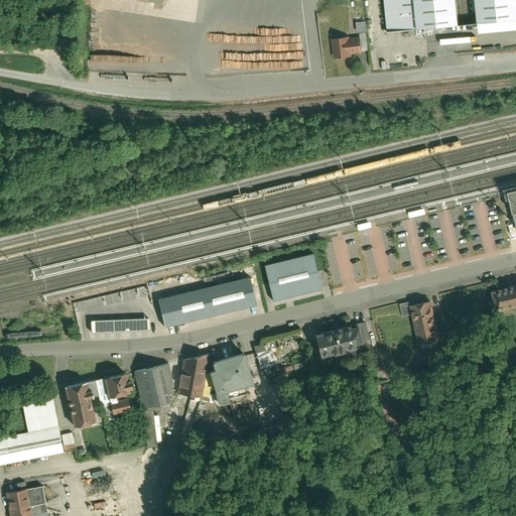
[(414,26),(458,21),(455,0),(382,0),(383,10),(412,7),(414,26)]
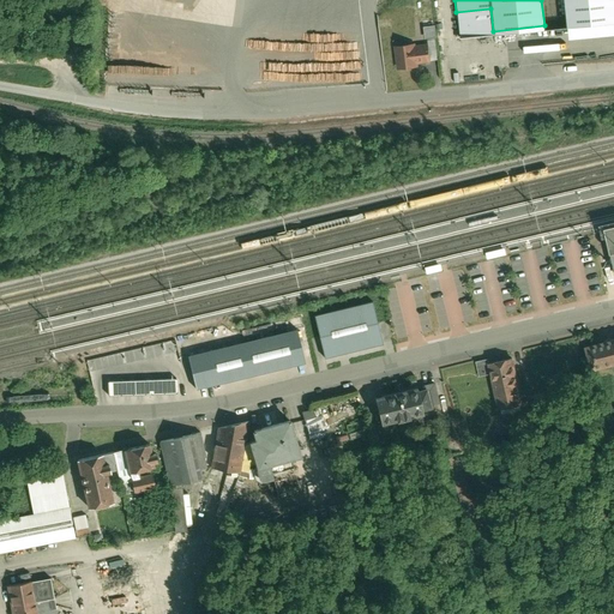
[(613,0),(554,0),(557,24),(566,24),(567,37),(613,31),(613,0)]
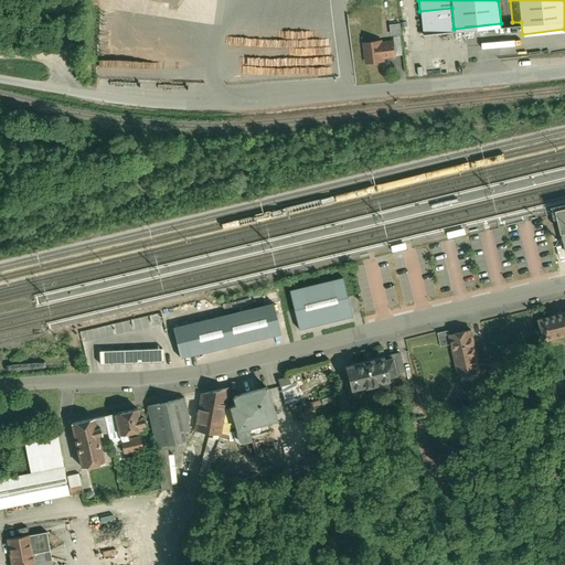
[(360,42),(364,64),(384,61),(384,59),(395,56),(393,40),(381,41),(381,39),(360,42)]
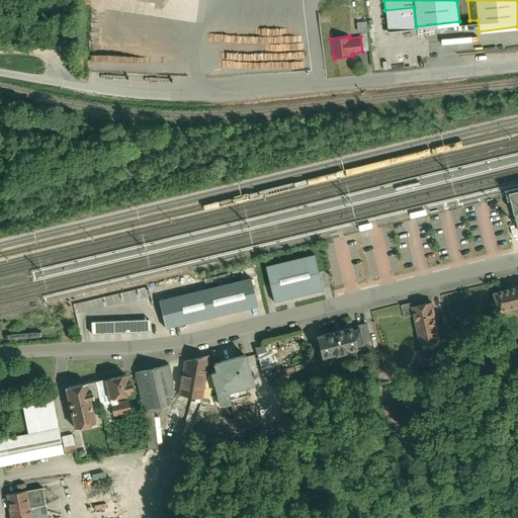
[(397,187),(398,190),(421,185),(420,182),(397,187)]
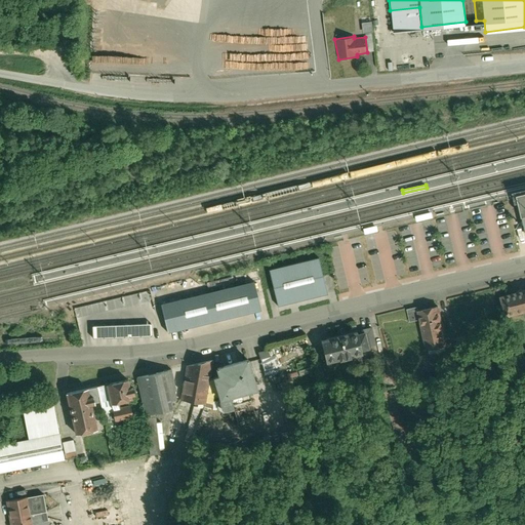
[(432,212),(415,215),(417,221),(433,217),(432,212)]
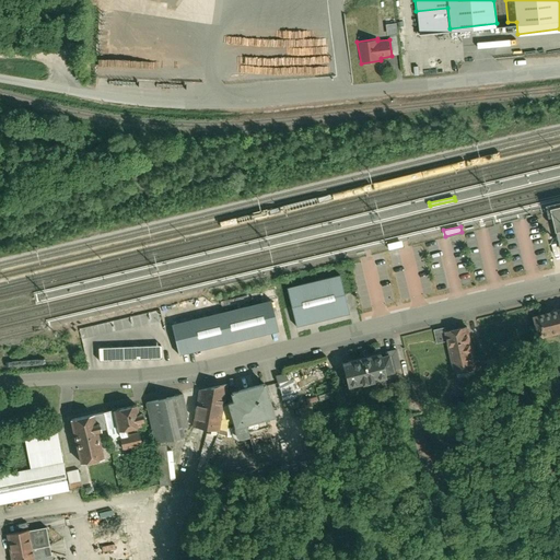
[(403,246),(401,241),(387,244),(388,251),(403,246)]
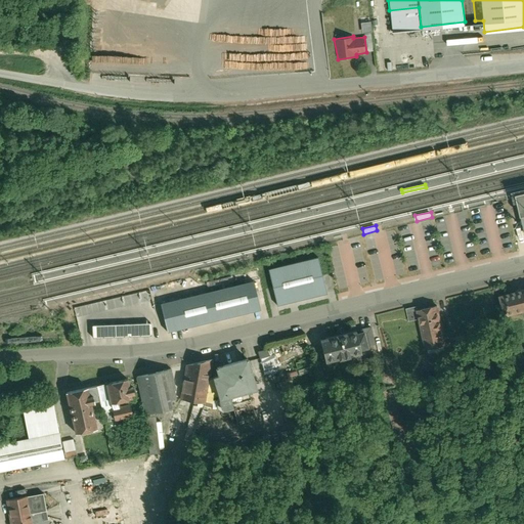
[(276,305),(326,294),(317,257),(267,268),(272,288),(276,305)]
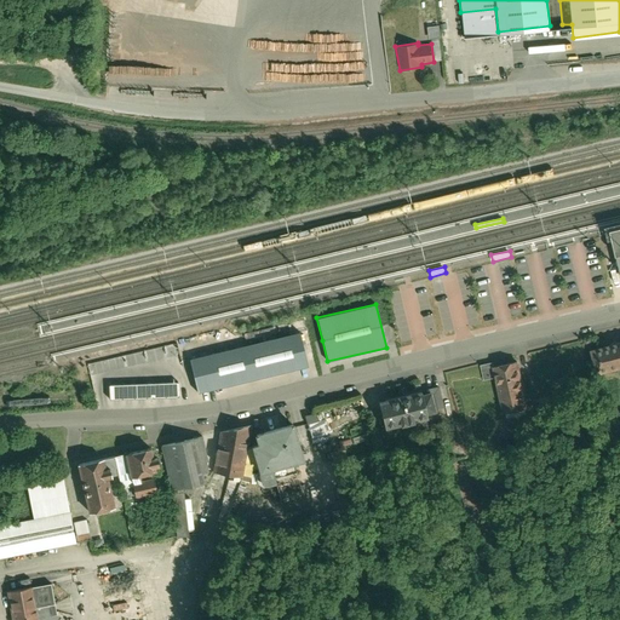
[(308,366),(299,332),(190,359),(199,392),(308,366)]
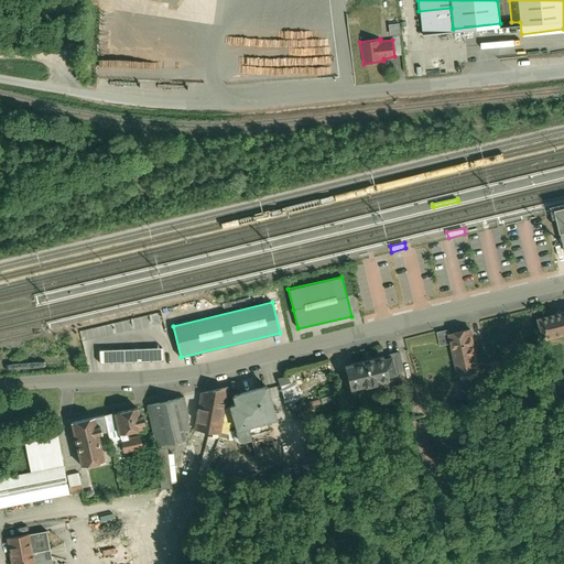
[(563,333),(563,304),(535,312),(541,339),(563,333)]
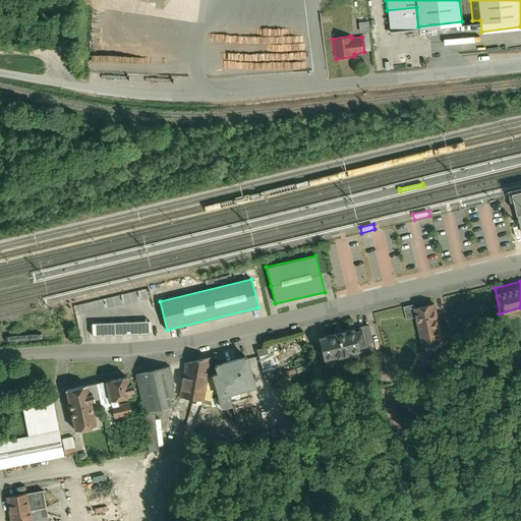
[(435,302),(413,307),(412,304),(403,306),(405,320),(415,317),(421,348),(444,344),(435,302)]
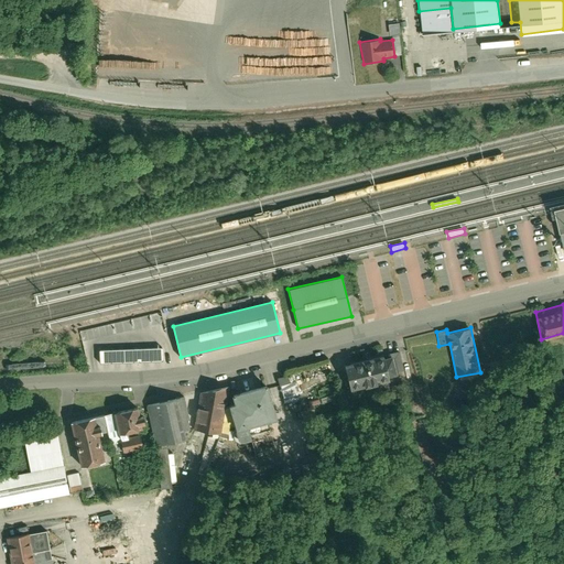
[(161,346),(98,349),(99,361),(161,358),(161,346)]
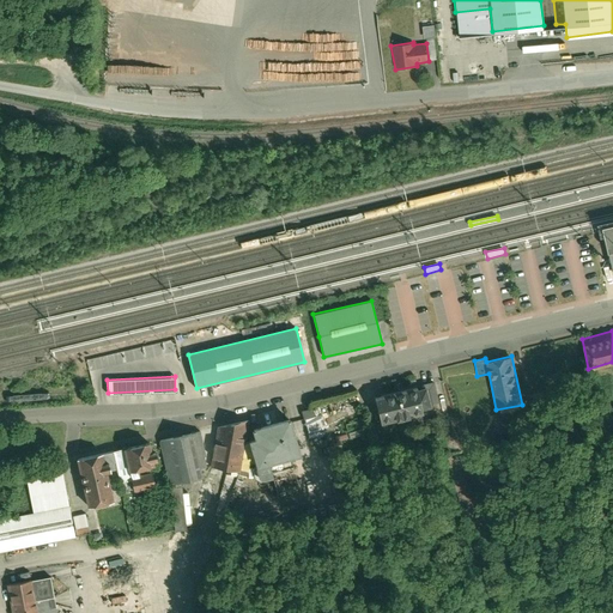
[(418,388),(374,399),(380,426),(424,417),(418,388)]
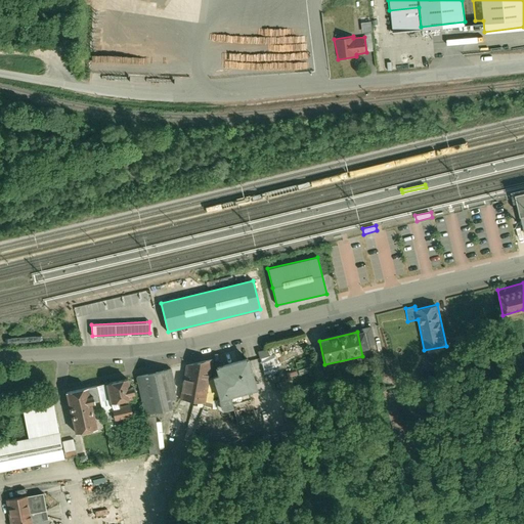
[(259,350),(262,367),(275,365),(273,348),(259,350)]
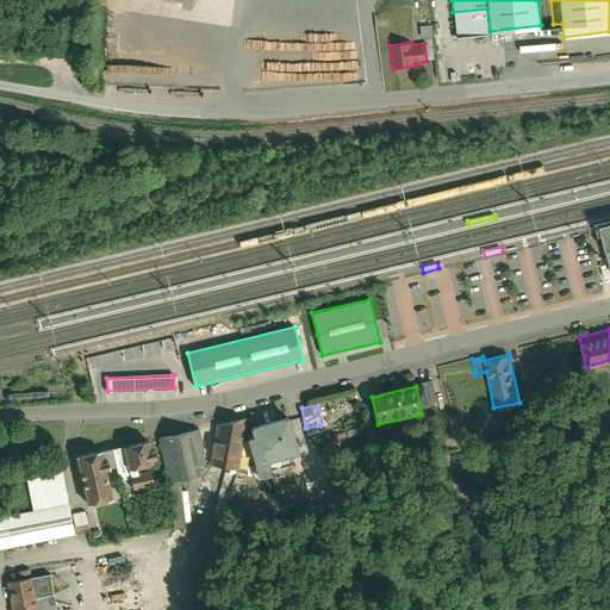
[(298,452),(288,411),(249,419),(253,431),(247,433),(248,439),(242,440),(247,417),(216,423),(207,466),(236,472),(244,473),(247,462),(254,461),(256,475),(269,472),(267,459),(298,452)]
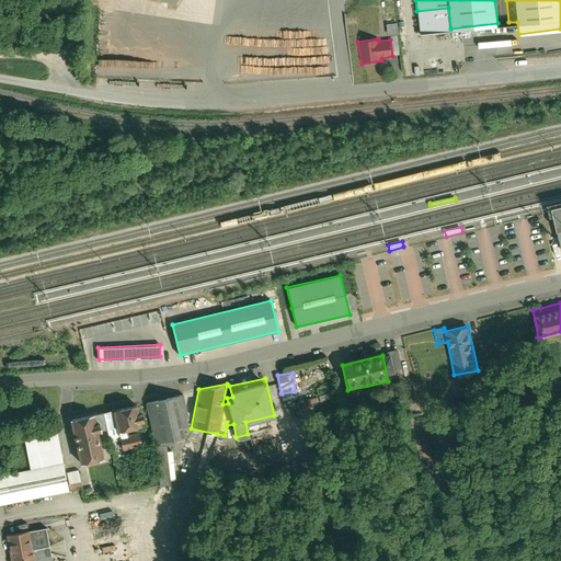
[(180,393),(144,402),(155,445),(183,438),(181,430),(187,428),(180,393)]
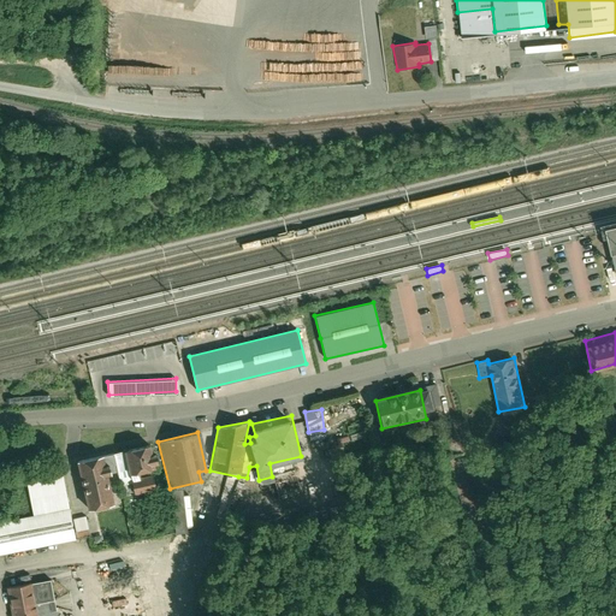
[(123,450),(128,471),(158,465),(154,448),(150,449),(149,442),(123,448),(123,450)]
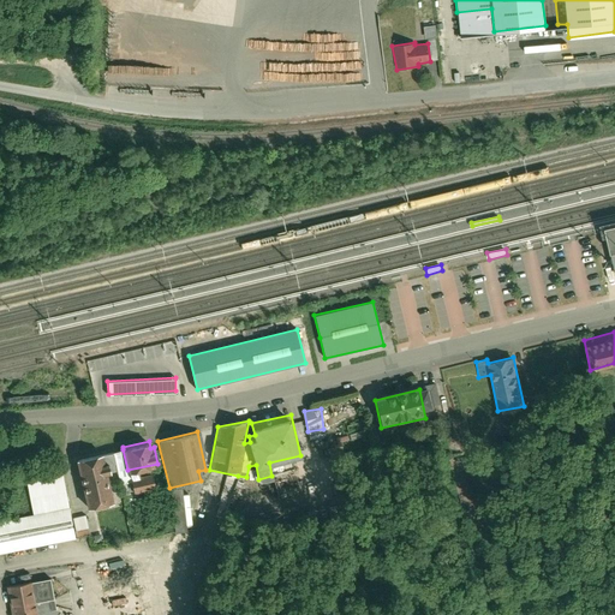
[(102,449),(75,455),(85,503),(113,497),(107,475),(103,454),(102,449)]
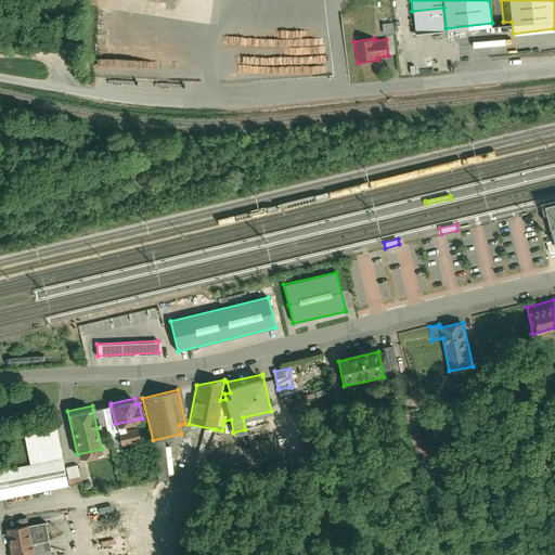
[(111,405),(93,410),(97,428),(104,426),(106,438),(118,436),(117,431),(115,424),(111,405)]
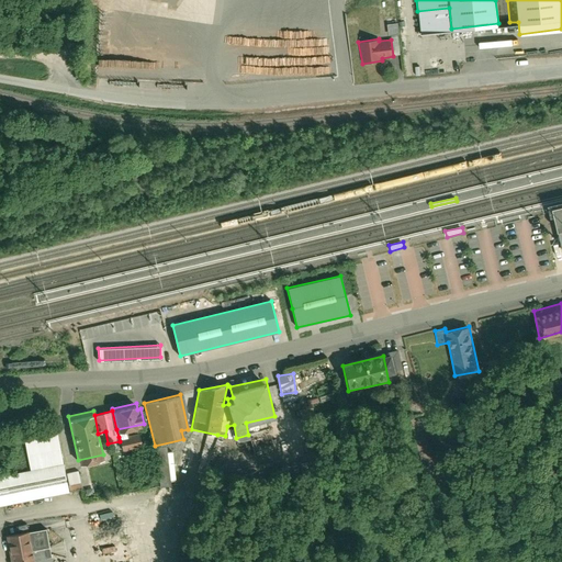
[(64,473),(55,431),(22,439),(29,469),(4,474),(0,474),(0,510),(3,510),(2,506),(81,490),(77,471),(64,473)]
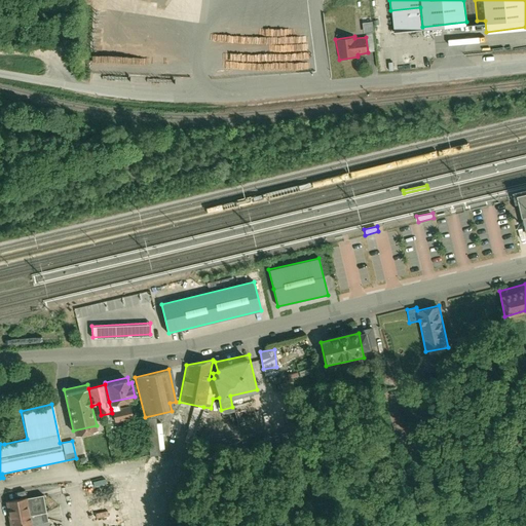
[(129,405),(111,409),(112,413),(115,429),(126,427),(125,419),(133,418),(129,405)]
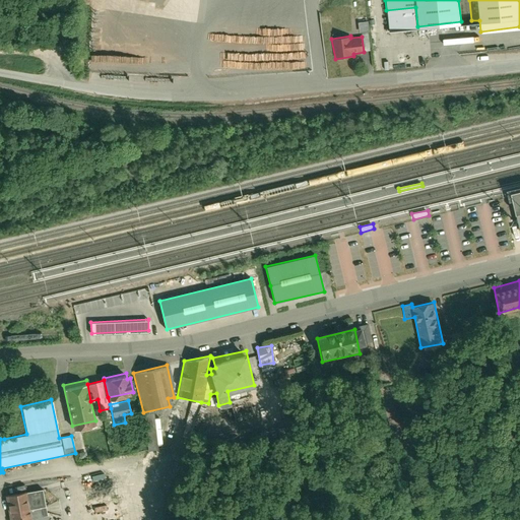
[(47,519),(41,488),(4,495),(8,519),(47,519)]
